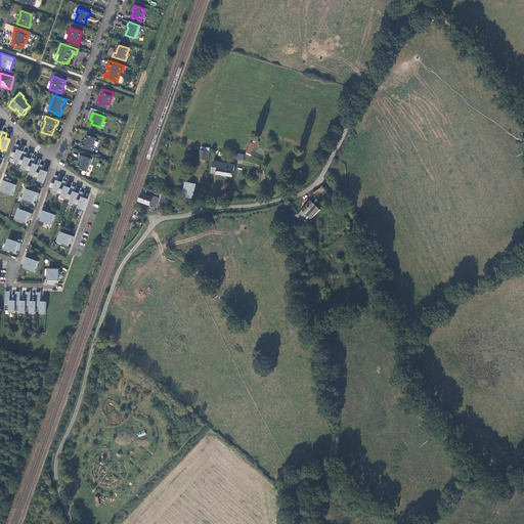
[(96,138),(86,134),(84,139),(83,142),(81,142),(79,146),(92,150),(94,146),(93,146),(96,138)]
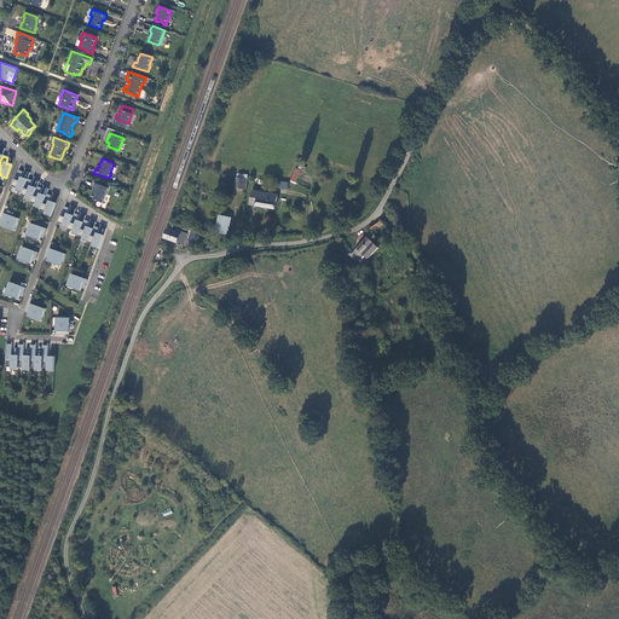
[(290,183),(295,185),(300,174),(304,175),(306,168),(302,166),(300,171),(296,169),(290,183)]
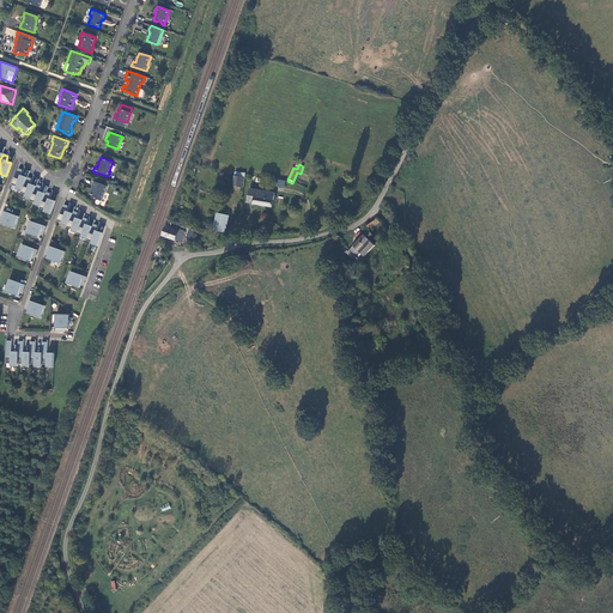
[(16,189),(22,192),(26,178),(22,176),(23,171),(18,169),(12,186),(17,187),(16,189)]
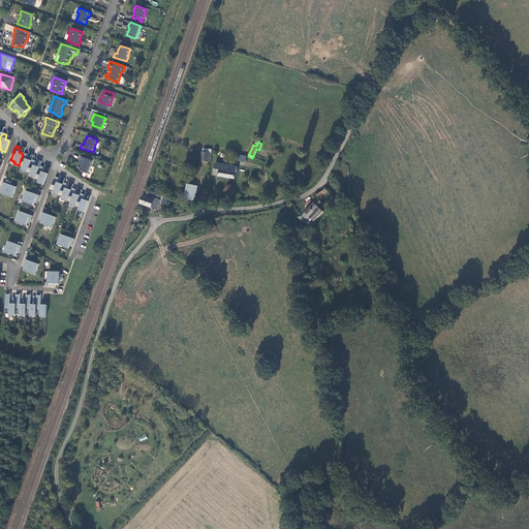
[(22,170),(27,173),(31,161),(26,159),(28,155),(23,153),(23,154),(19,165),(18,167),(22,169),(22,170)]
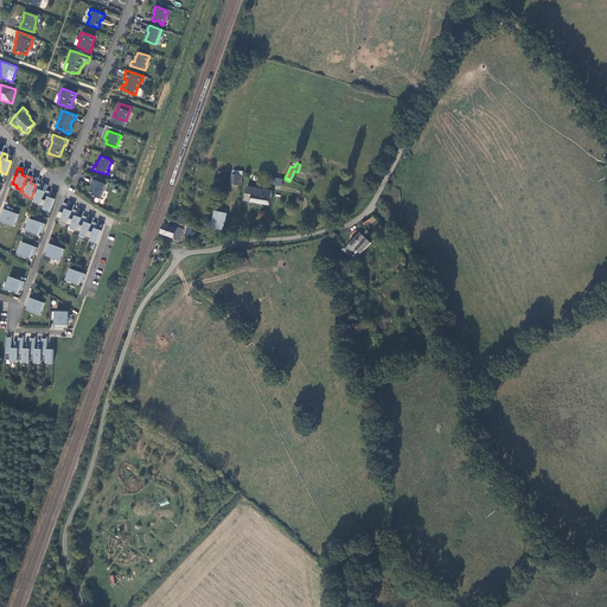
[(106,184),(93,179),(91,181),(90,185),(93,186),(90,191),(90,195),(100,198),(106,184)]
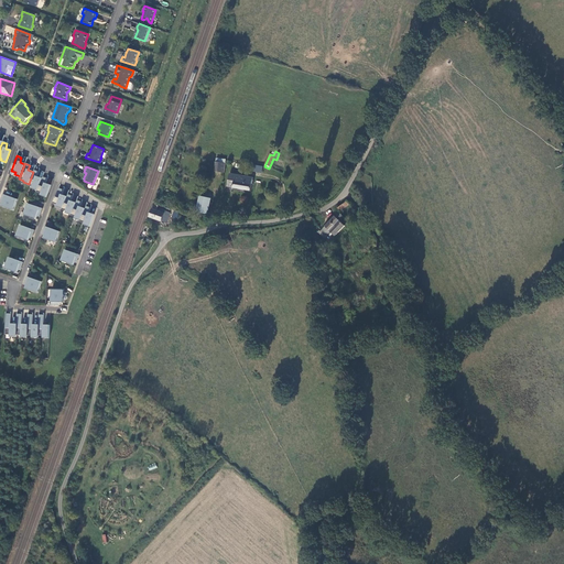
[(33,172),(29,184),(28,186),(32,187),(32,190),(38,192),(42,179),(36,177),(39,172),(33,171),(33,172)]
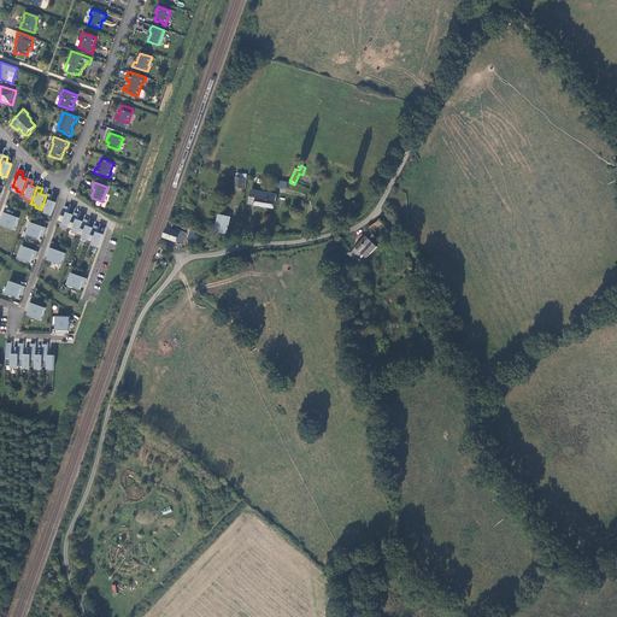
[(259,212),(269,215),(270,209),(274,210),(277,195),(251,192),(248,205),(256,206),(256,207),(260,207),(259,212)]
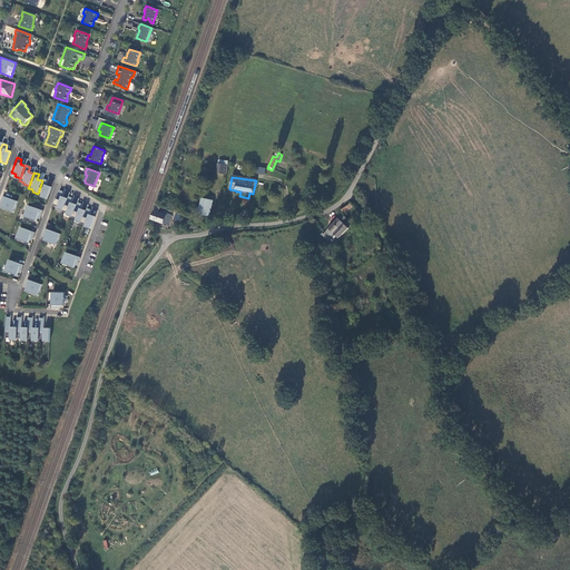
[(40,198),(47,200),(51,188),(46,186),(48,182),(42,179),(42,180),(38,194),(37,195),(41,196),(40,198)]
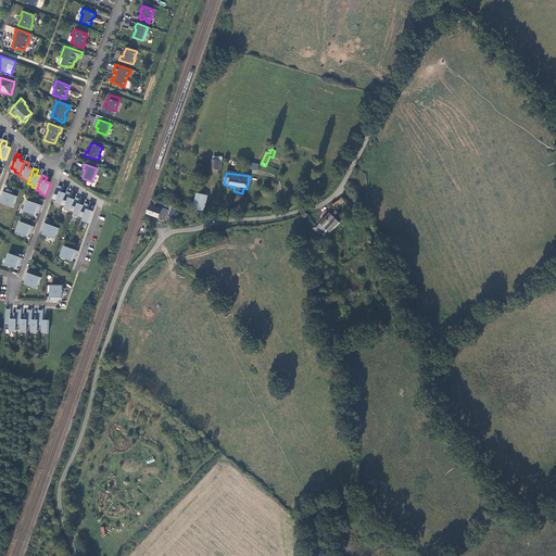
[(62,188),(58,186),(52,201),(57,203),(55,204),(61,206),(65,194),(61,192),(62,188)]
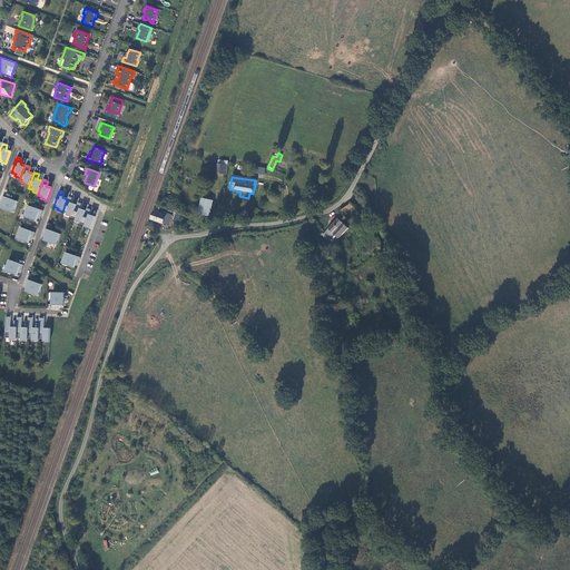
[(17,202),(2,197),(1,200),(0,203),(3,203),(2,206),(1,209),(13,214),(17,202)]
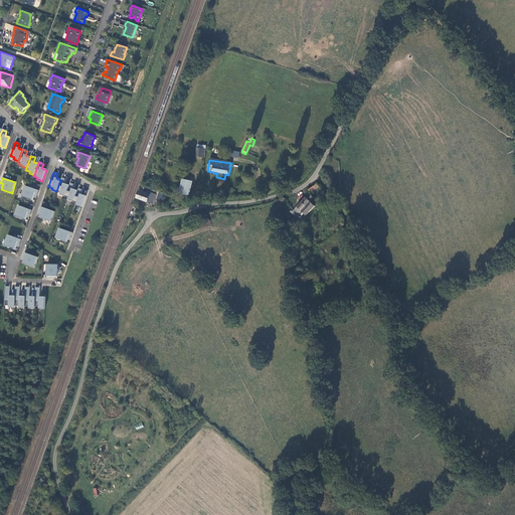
[(59,195),(64,197),(69,185),(68,185),(64,184),(66,180),(61,178),(60,180),(56,191),(56,192),(60,193),(59,195)]
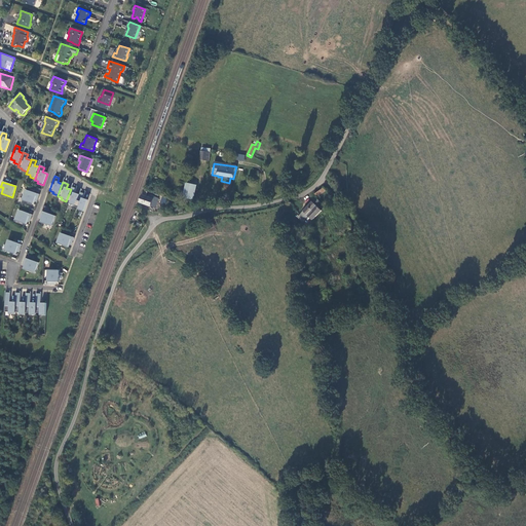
[(197,187),(187,185),(183,199),(185,205),(186,205),(186,207),(194,203),(194,201),(197,187)]
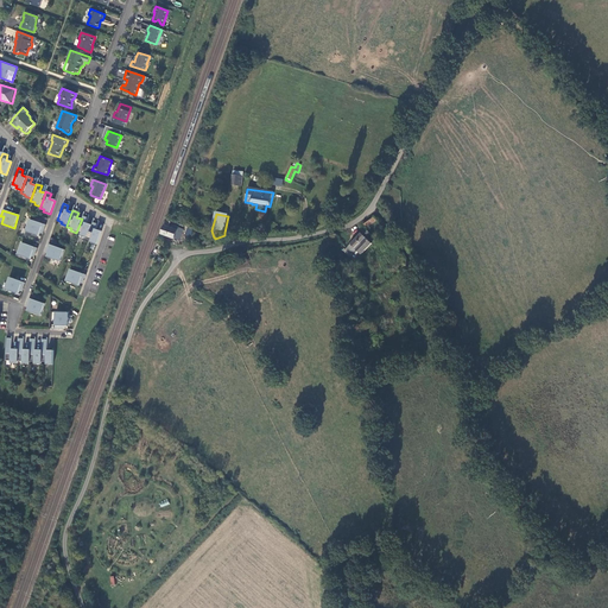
[(87,239),(92,226),(86,223),(88,219),(82,216),(81,219),(82,219),(76,233),(81,234),(80,236),(87,239)]
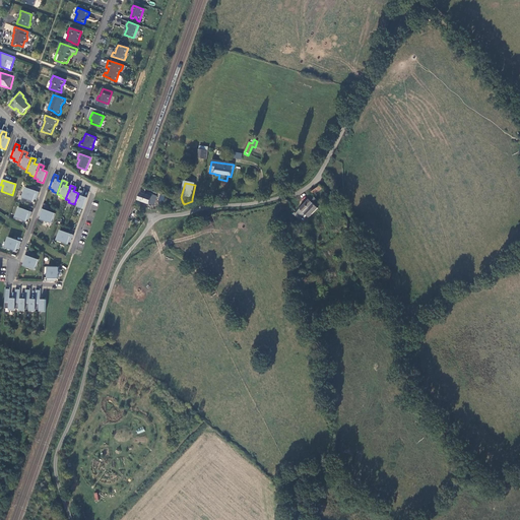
[(312,192),(315,195),(322,189),(320,186),(312,192)]
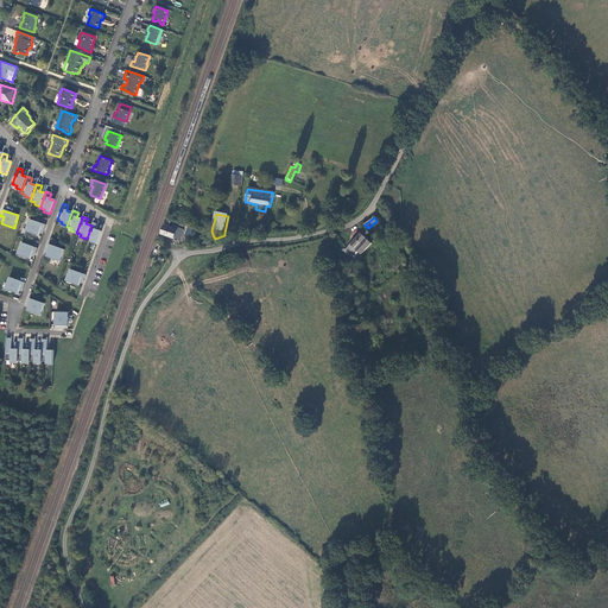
[(45,226),(30,220),(25,232),(39,236),(40,233),(40,230),(44,232),(45,228),(45,226)]
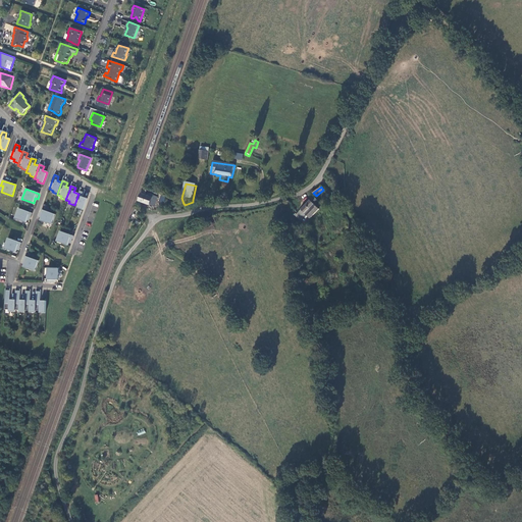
[(87,199),(82,198),(84,193),(79,192),(79,194),(74,205),(73,205),(77,207),(77,209),(83,210),(87,199)]
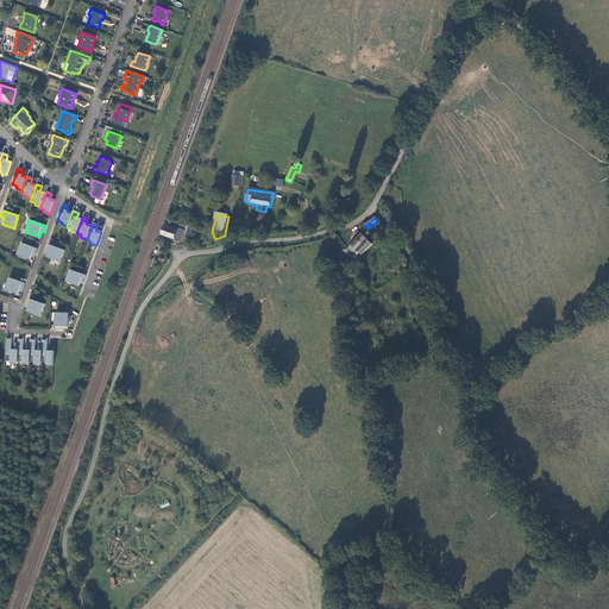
[(175,238),(181,239),(184,230),(174,225),(170,224),(169,226),(164,225),(162,233),(175,238)]
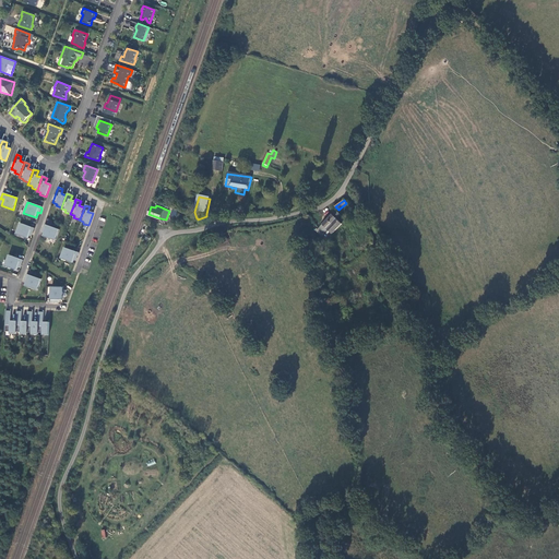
[(331,232),(333,234),(343,225),(337,219),(342,216),(337,211),(317,232),(321,236),(325,232),(328,234),(331,232)]
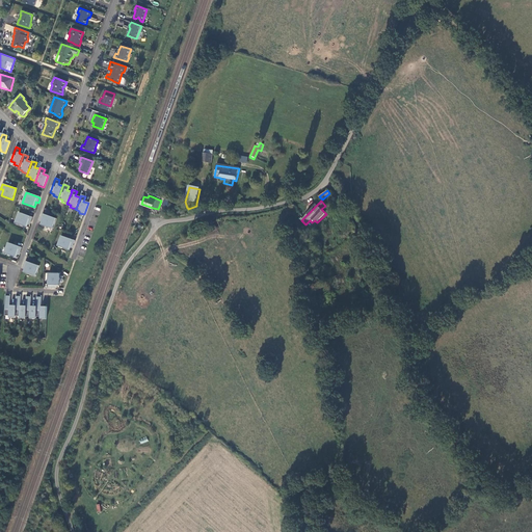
[(32,218),(19,213),(15,223),(26,228),(27,224),(28,222),(30,222),(31,220),(32,218)]
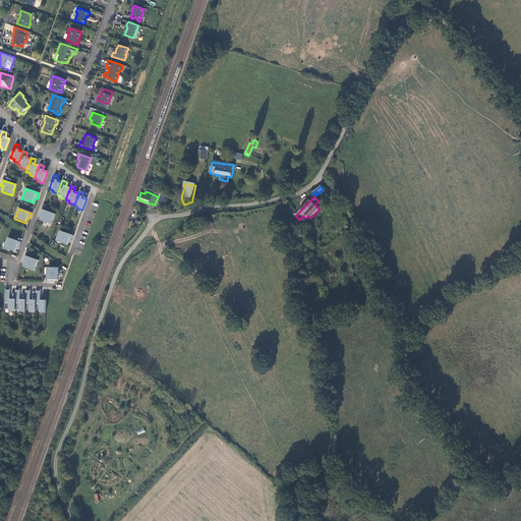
[(55,215),(41,210),(41,212),(40,215),(42,216),(41,218),(40,221),(51,225),(55,215)]
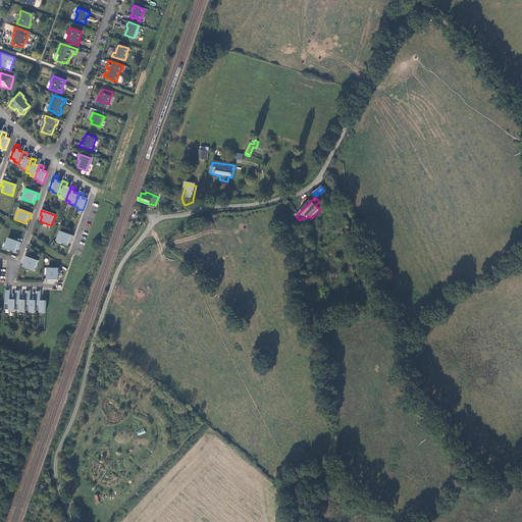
[(280,226),(282,228),(291,221),(290,218),(280,226)]
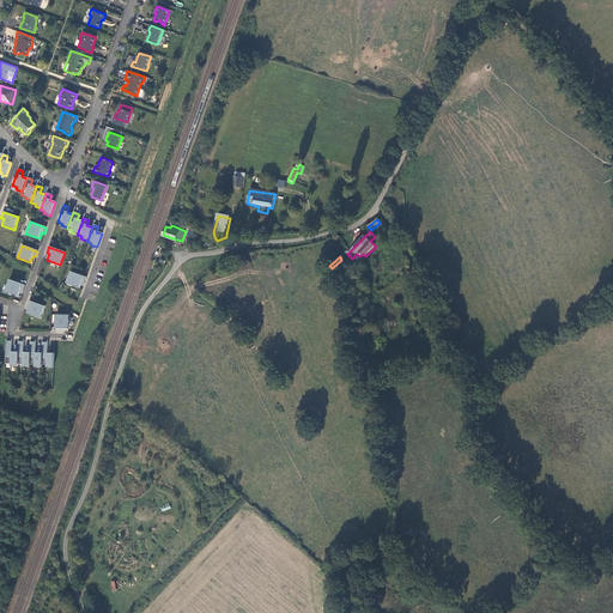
[(86,278),(71,272),(66,284),(79,289),(80,286),(82,283),(84,284),(86,278)]
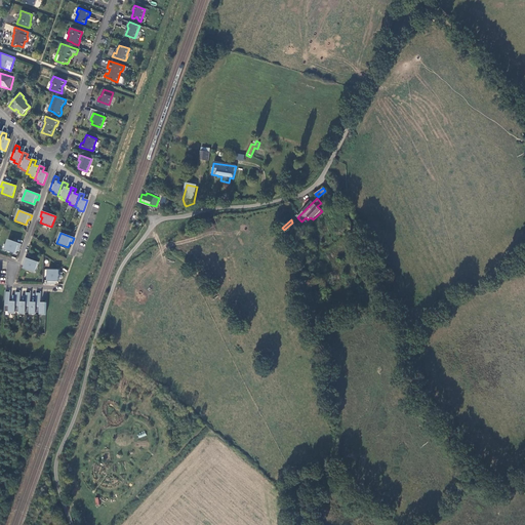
[(22,245),(8,240),(4,250),(15,254),(16,251),(17,249),(19,250),(21,248),(22,245)]
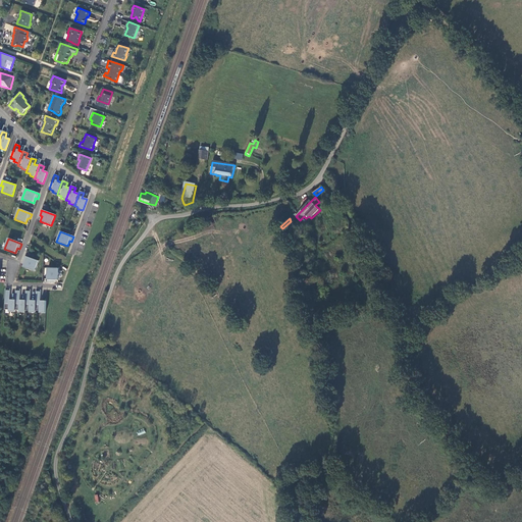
[(286,239),(292,257),(295,256),(289,239),(286,239)]
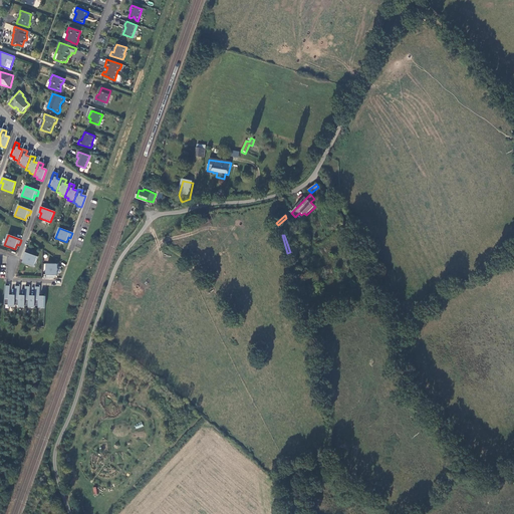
[(37,258),(24,253),(24,255),(22,258),(25,258),(24,261),(23,264),(34,267),(37,258)]
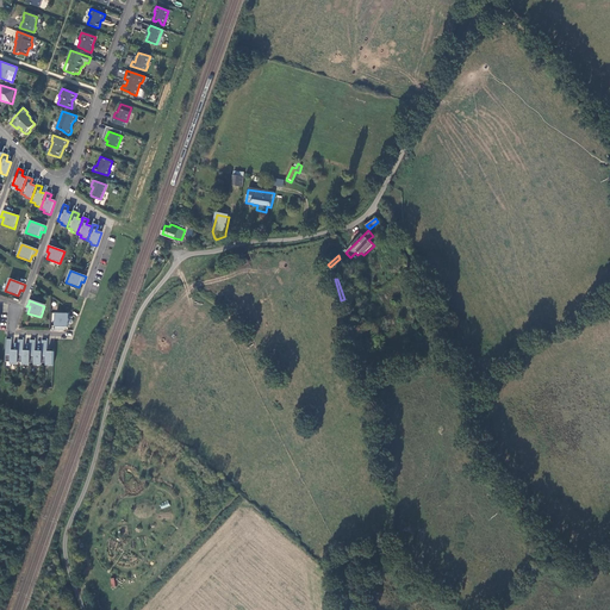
[(55,313),(55,330),(57,331),(61,331),(61,328),(63,329),(67,329),(68,315),(55,313)]
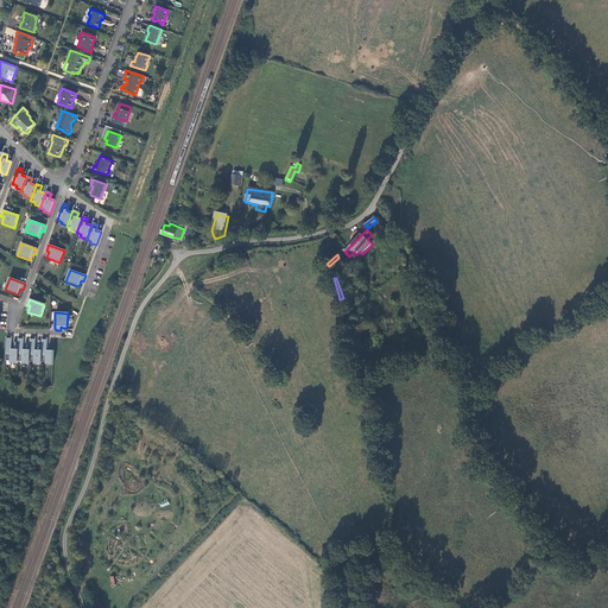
[(11,349),(12,339),(8,339),(6,339),(5,361),(11,361),(11,363),(17,363),(17,362),(17,350),(11,349)]
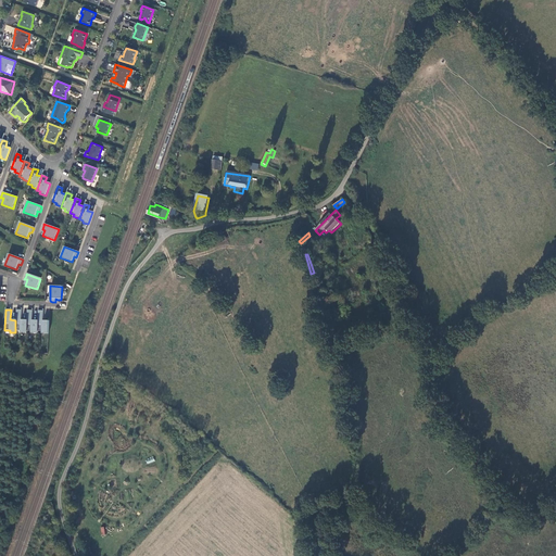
[(21,320),(22,311),(19,310),(16,310),(15,320),(15,331),(21,331),(21,333),(26,333),(26,331),(27,320),(26,320),(21,320)]
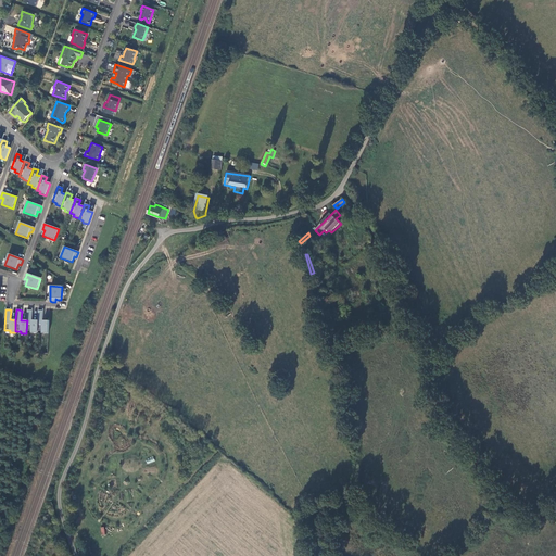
[(37,331),(38,320),(37,320),(32,320),(33,311),(29,311),(27,311),(26,320),(27,320),(26,331),(32,331),(32,333),(37,333),(37,331)]
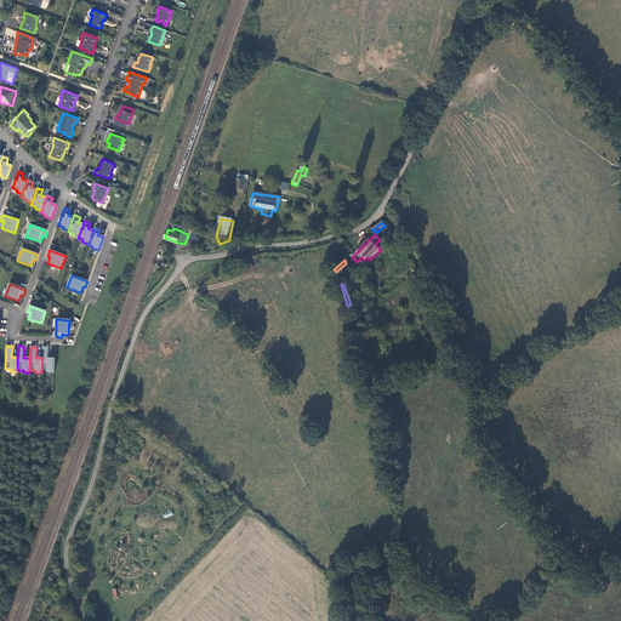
[(45,347),(43,347),(41,358),(43,358),(41,370),(47,370),(47,372),(53,374),(53,359),(47,358),(49,347),(45,347)]
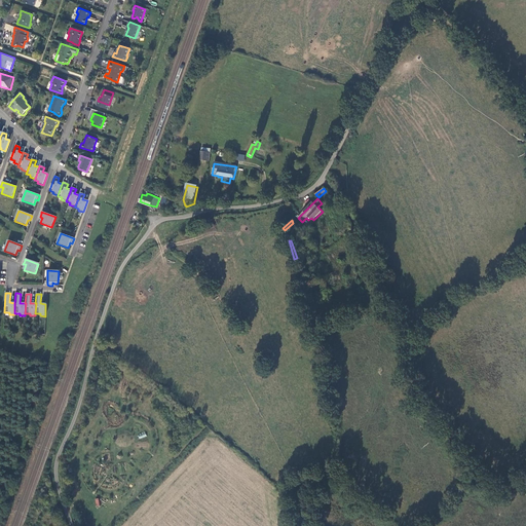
All buildings are outlined.
